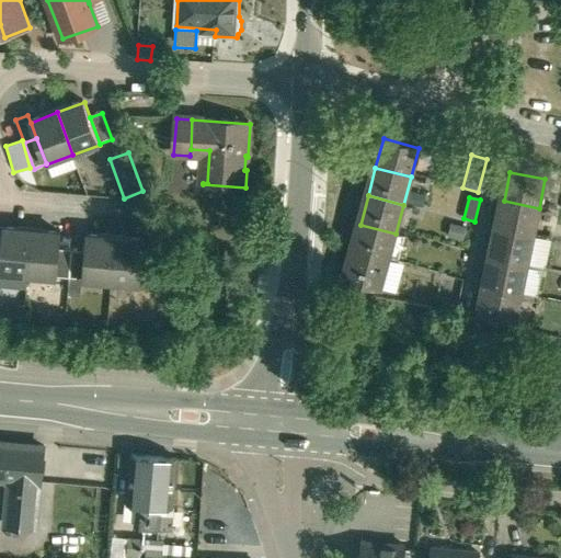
[(539,208),(504,201),(497,230),(533,237),(539,208)]
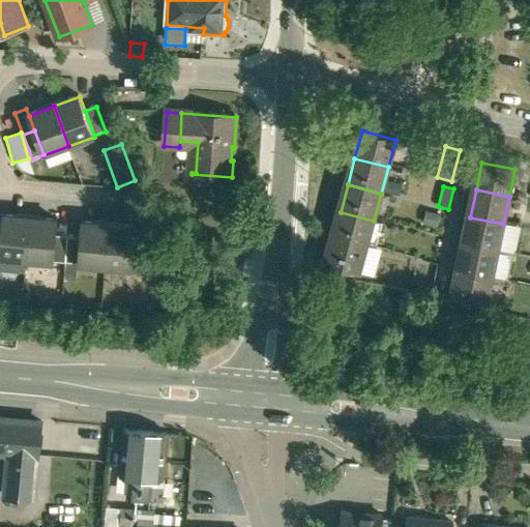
[(374,221),(341,212),(333,239),(366,247),(374,221)]
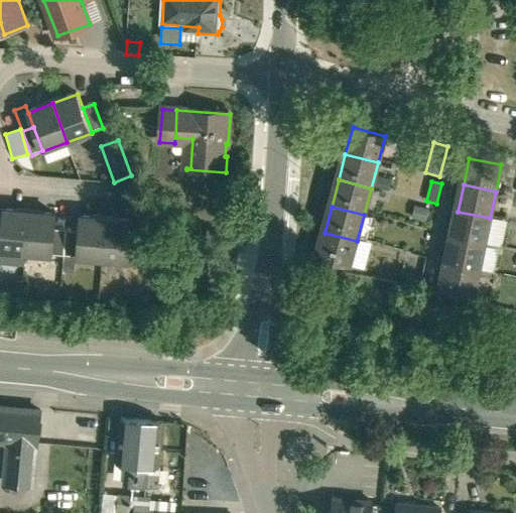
[(429,212),(415,208),(412,220),(425,224),(429,212)]
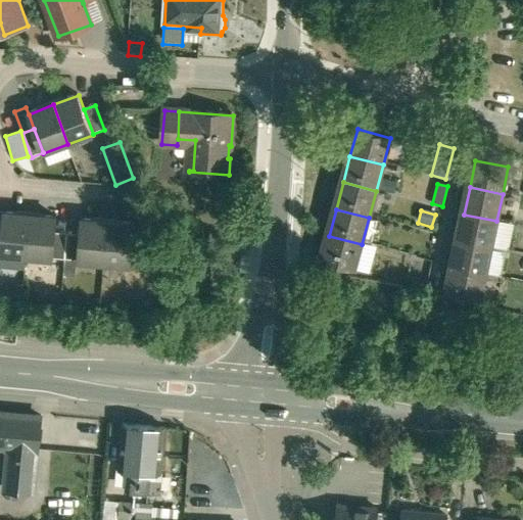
[(31,216),(4,214),(2,229),(0,254),(0,255),(27,257),(31,216)]
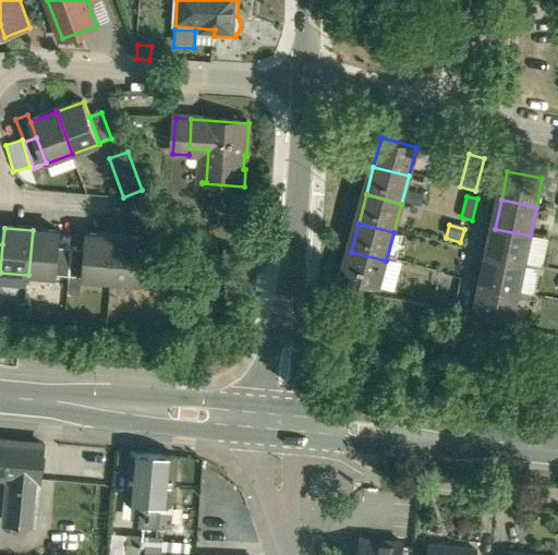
[(530,236),(495,229),(489,257),(524,265),(530,236)]
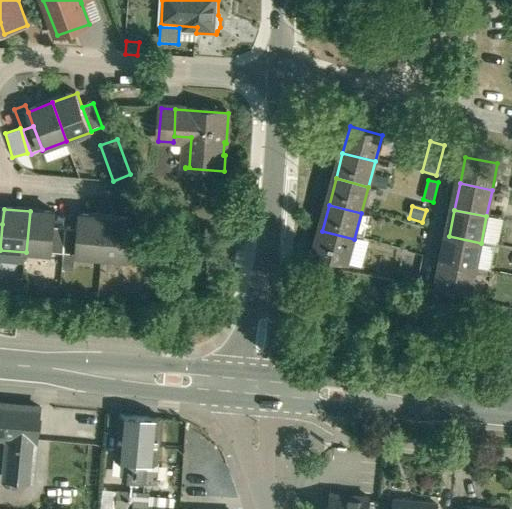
[(56,214),(30,211),(26,252),(52,254),(54,228),(56,214)]
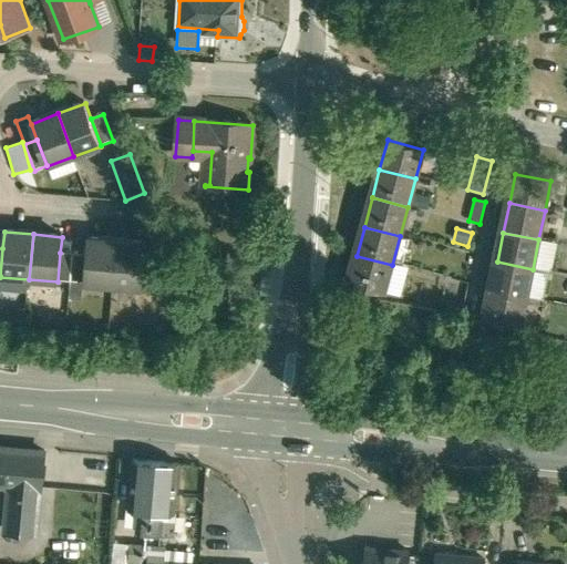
[(117,242),(89,239),(86,255),(84,284),(84,285),(113,287),(117,242)]
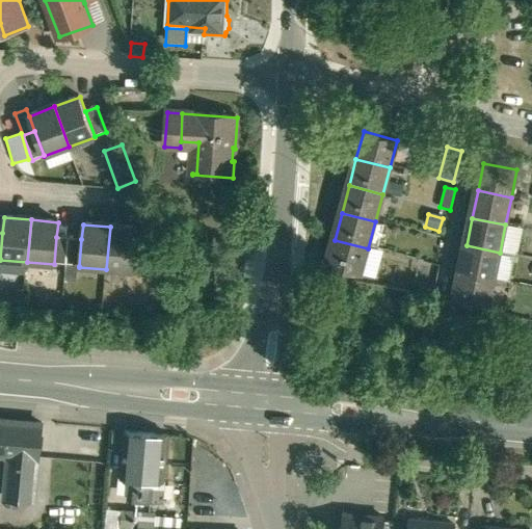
[(137,229),(110,227),(106,269),(133,271),(133,270),(136,244),(137,229)]
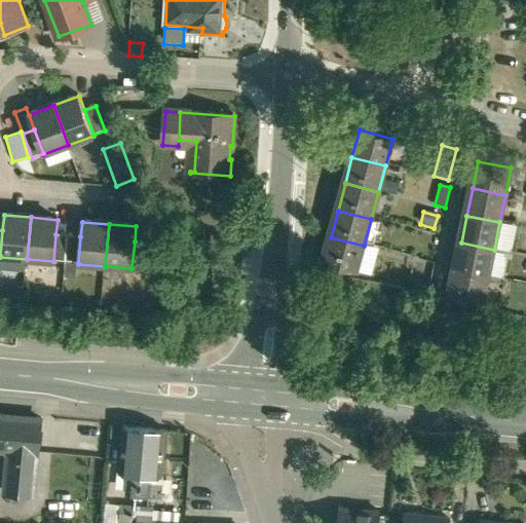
[(68,235),(55,234),(53,261),(66,262),(68,235)]
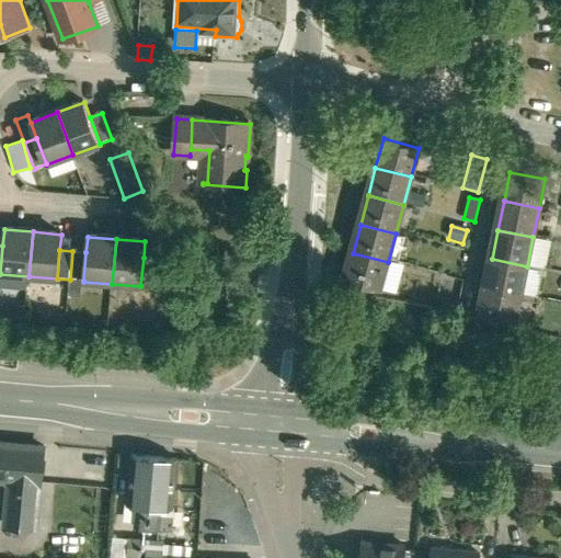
[(86,252),(72,251),(70,280),(83,281),(86,252)]
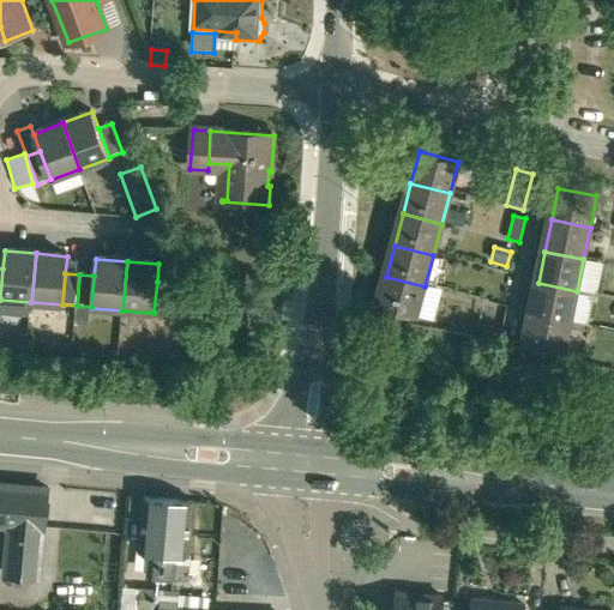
[(425,287),(386,277),(378,309),(415,319),(425,287)]
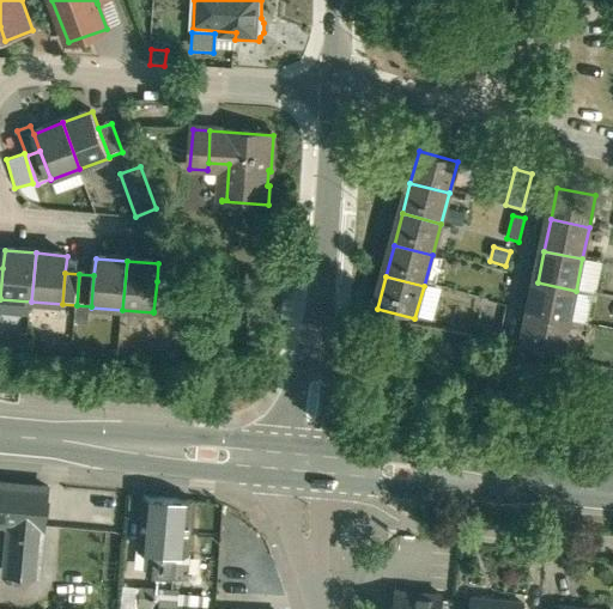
[(171,282),(157,281),(153,311),(168,312),(171,282)]
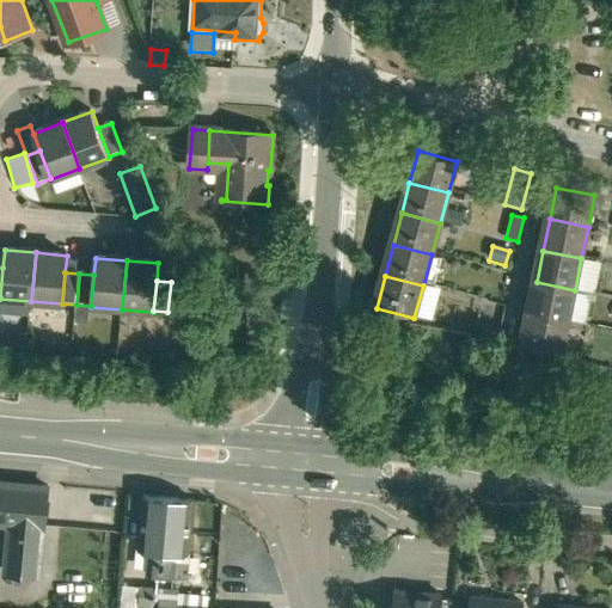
[(575,290),(537,282),(530,314),(568,321),(575,290)]
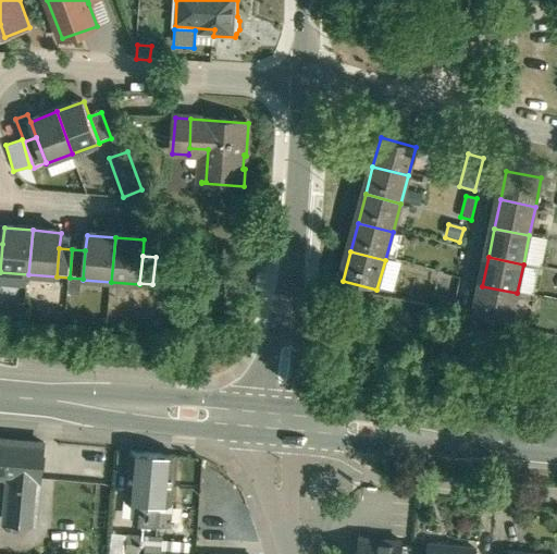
[(517,293),(482,286),(477,315),(511,322),(517,293)]
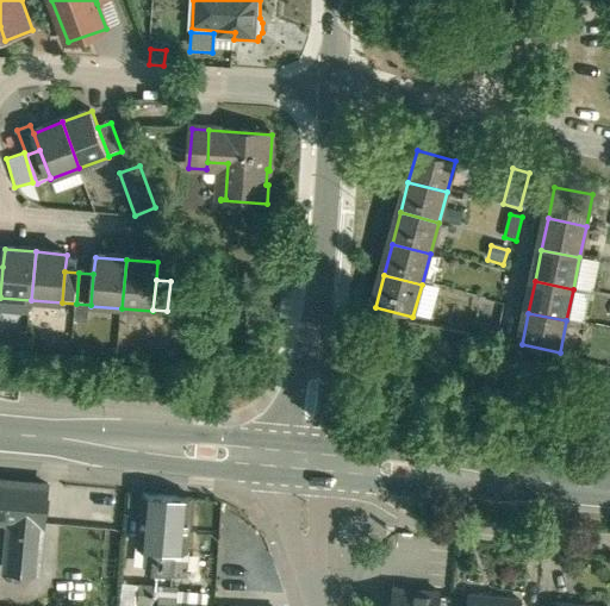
[(48,488),(0,483),(0,523),(11,524),(6,572),(39,574),(48,488)]
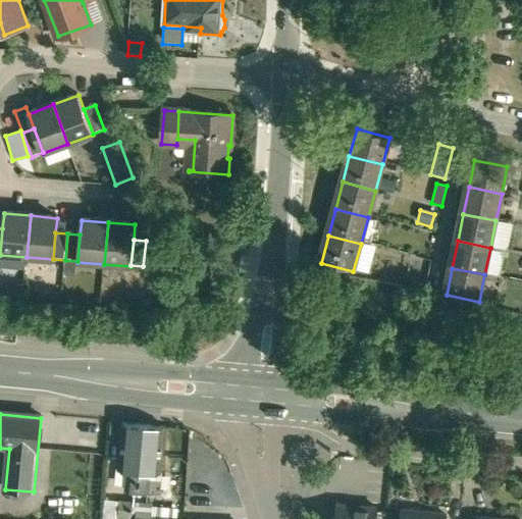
[(144,426),(124,425),(121,471),(129,471),(127,492),(138,494),(144,426)]
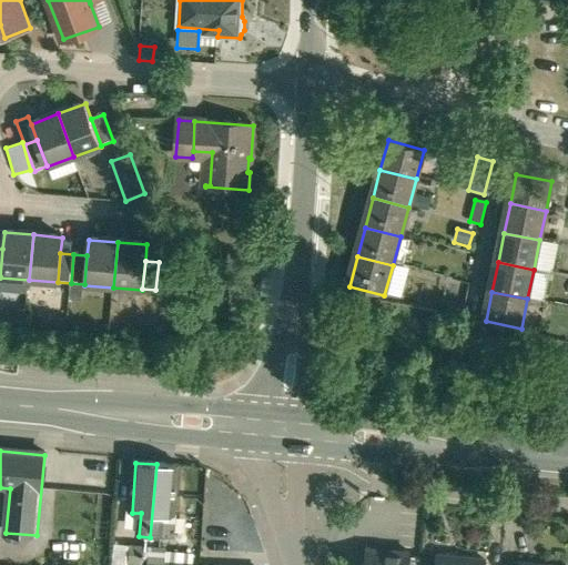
[(180,467),(156,464),(150,537),(163,540),(163,534),(173,535),(180,467)]
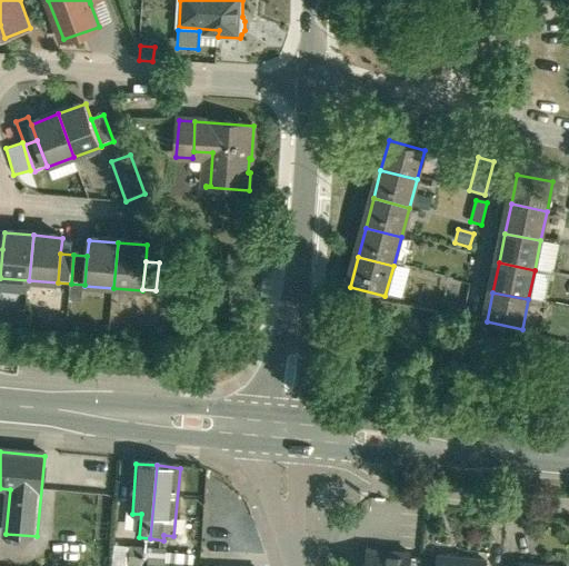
[(167,550),(133,548),(131,565),(166,565),(167,554),(167,550)]
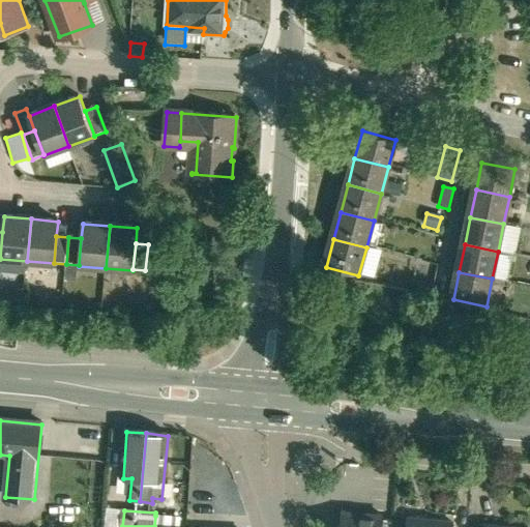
[(380,516),(343,514),(342,526),(390,526),(391,521),(380,521),(380,516)]
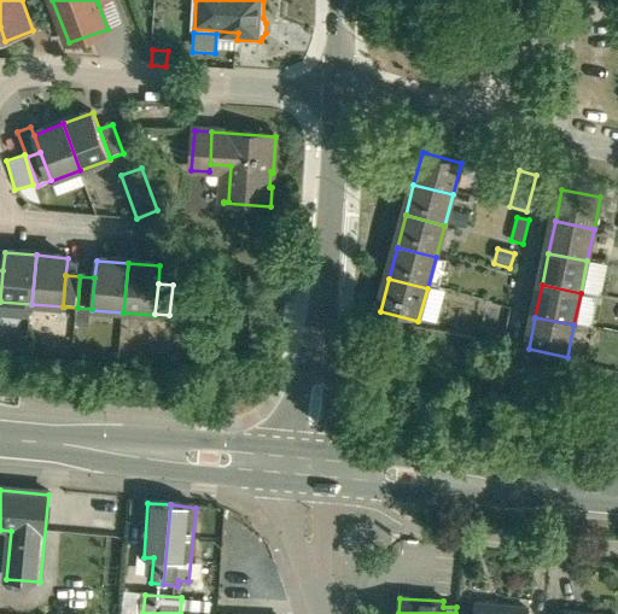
[(207,613),(208,603),(181,601),(180,613),(207,613)]
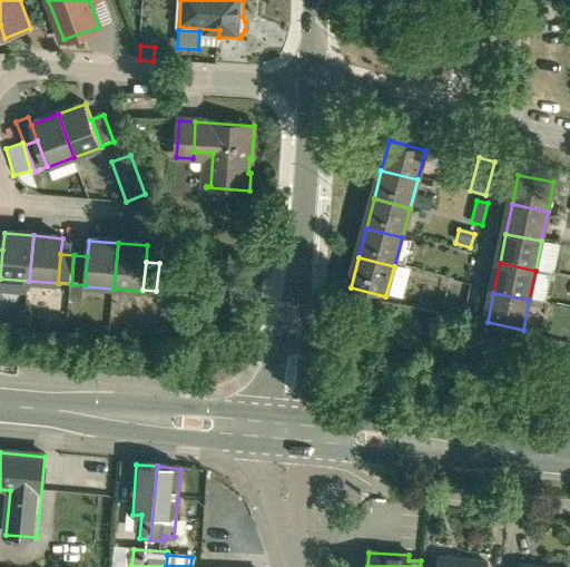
All buildings are outlined.
